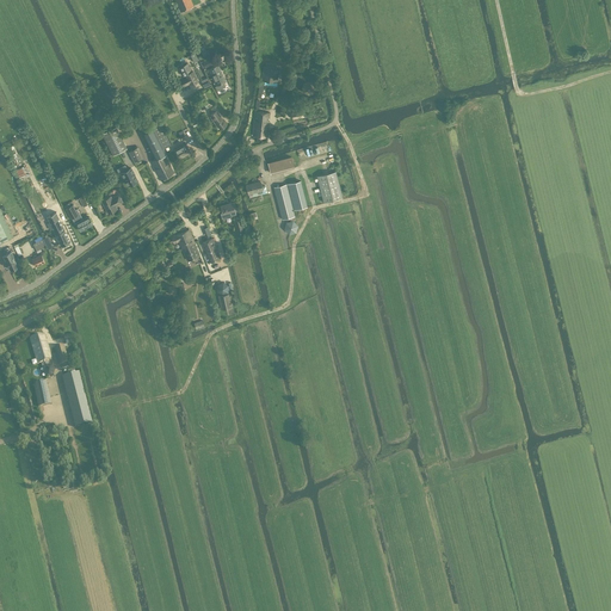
[(195,6),(191,0),(174,0),(180,13),(195,6)]
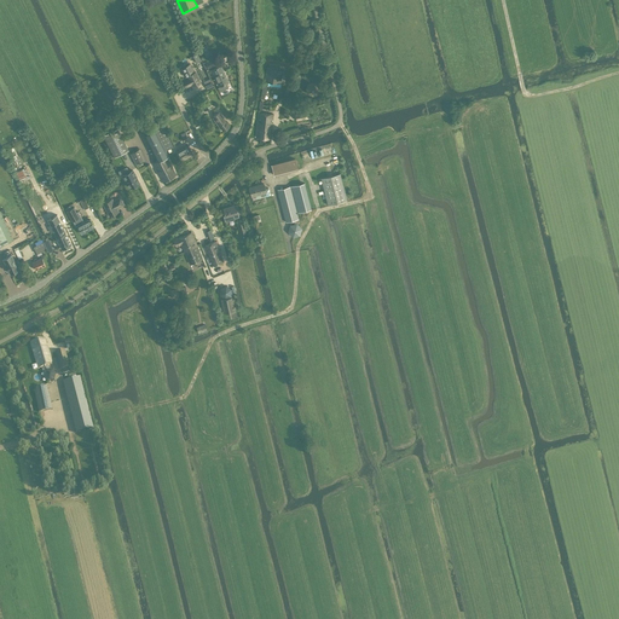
[(184,81),(186,87),(192,84),(194,86),(201,82),(196,73),(194,73),(190,64),(183,68),(187,76),(189,76),(190,79),(184,81)]
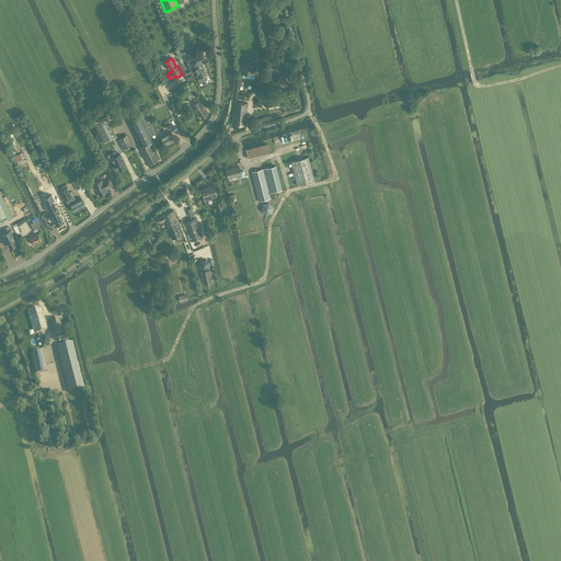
[(192,64),(199,78),(207,75),(201,59),(192,64)]
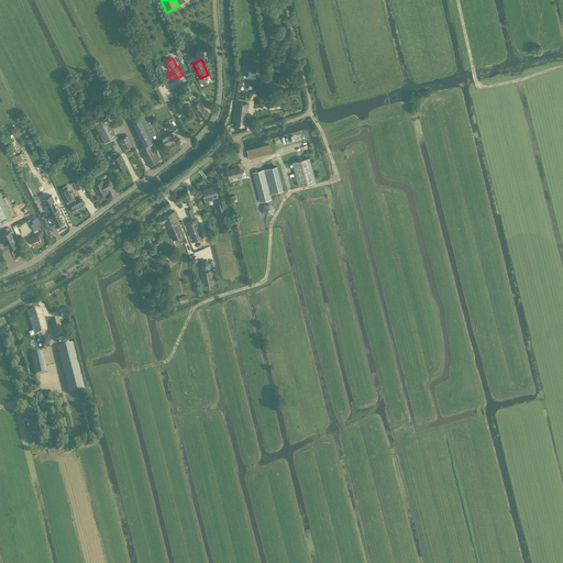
[(254,76),(256,63),(243,61),(241,74),(254,76)]
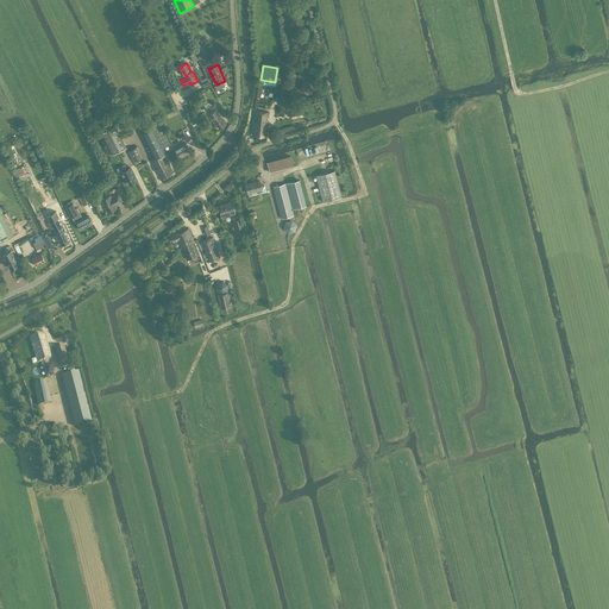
[(308,80),(302,81),(300,86),(302,92),(307,94),(313,92),(314,87),(313,81),(308,80)]
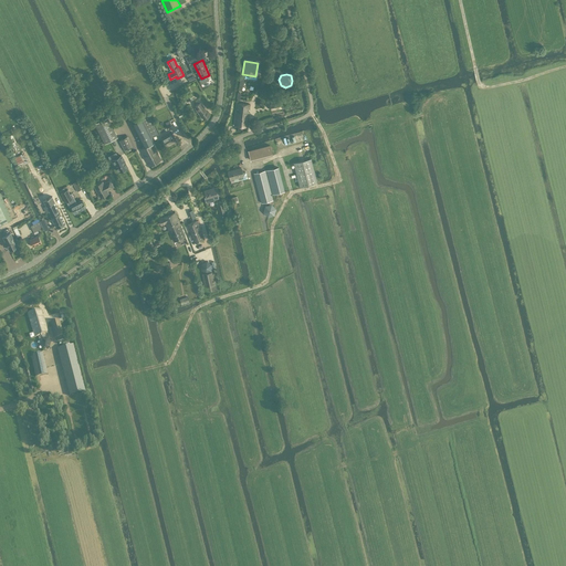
[(203,118),(205,119),(210,116),(200,103),(195,106),(196,107),(195,108),(197,112),(198,111),(201,114),(199,115),(202,118),(203,118)]
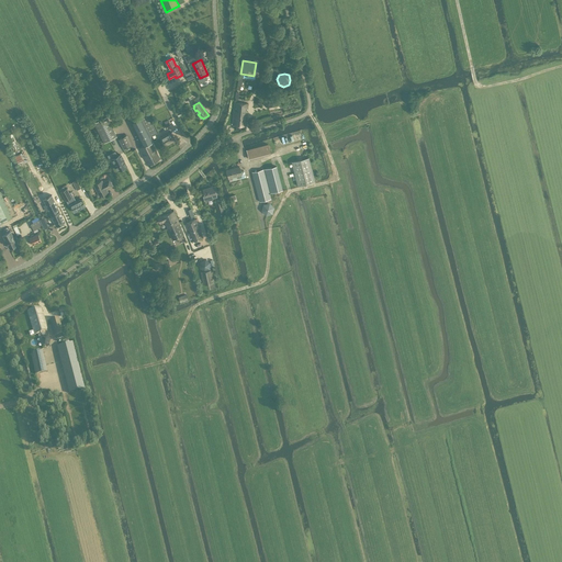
[(246,126),(248,104),(235,102),(233,124),(246,126)]
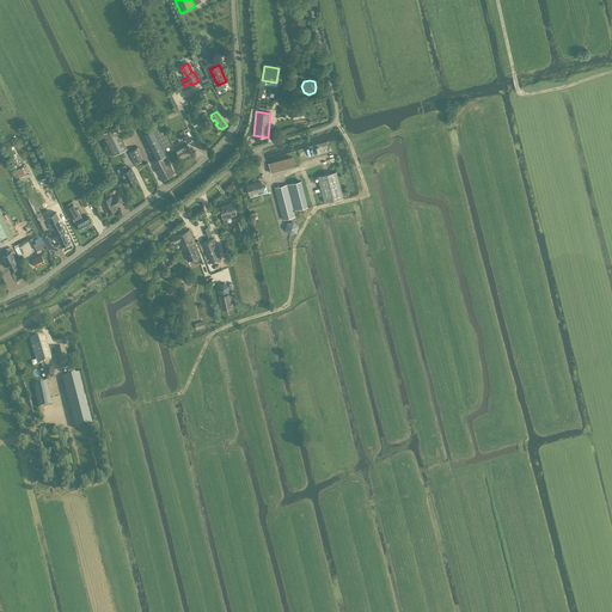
[(161,124),(144,133),(155,159),(152,161),(161,179),(175,173),(171,166),(165,154),(166,153),(165,151),(166,151),(165,148),(171,145),(161,124)]
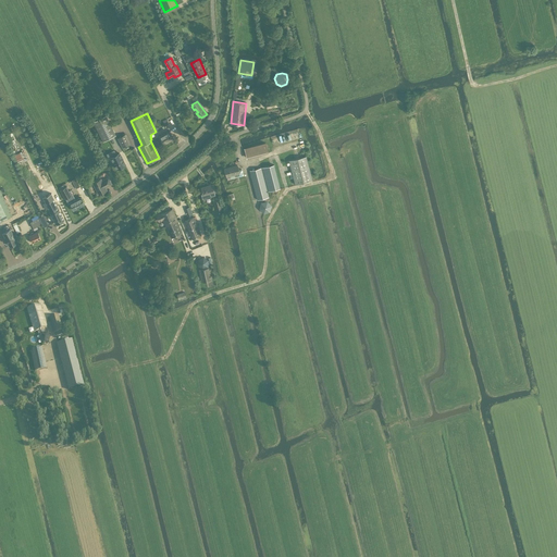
[(106,115),(94,122),(102,140),(115,134),(106,115)]
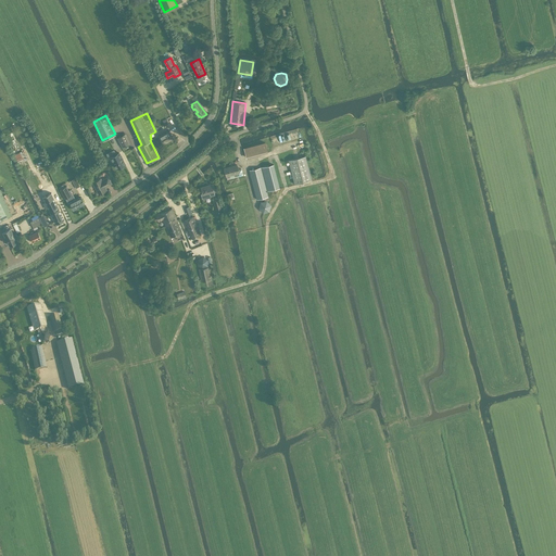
[(159,137),(163,143),(174,138),(169,130),(159,137)]
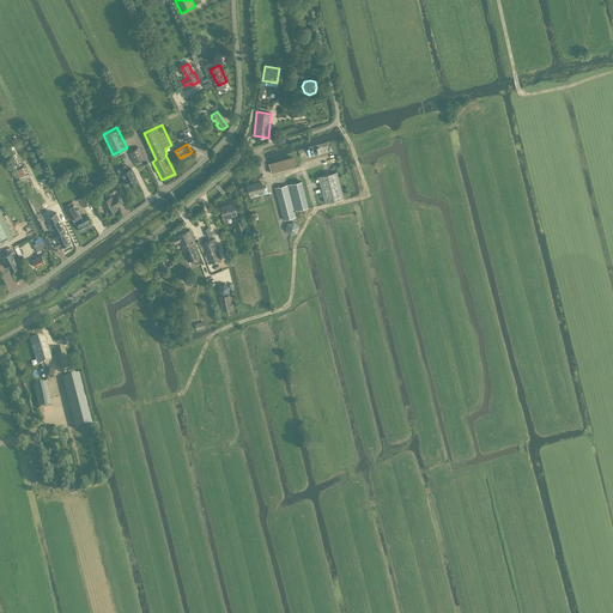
[(134,162),(143,158),(138,147),(129,152),(134,162)]
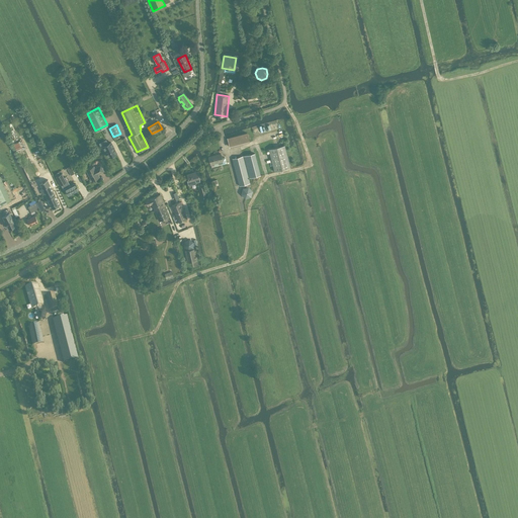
[(249,141),(247,133),(227,138),(229,146),(249,141)]
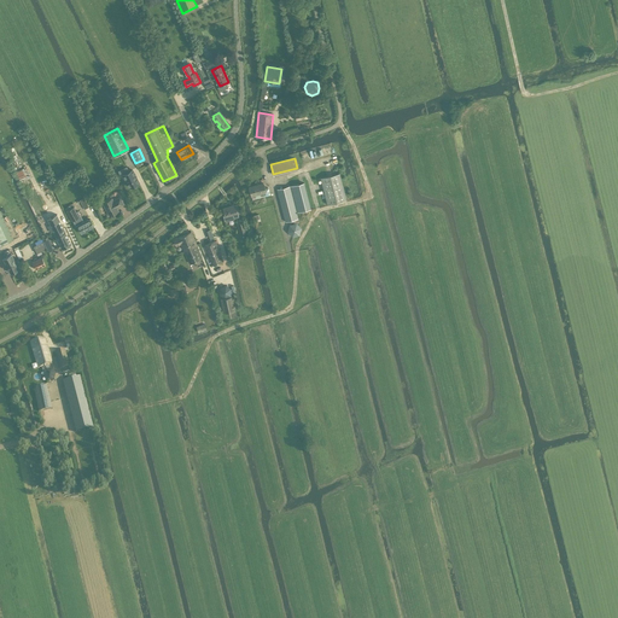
[(133,169),(123,174),(129,187),(139,182),(133,169)]
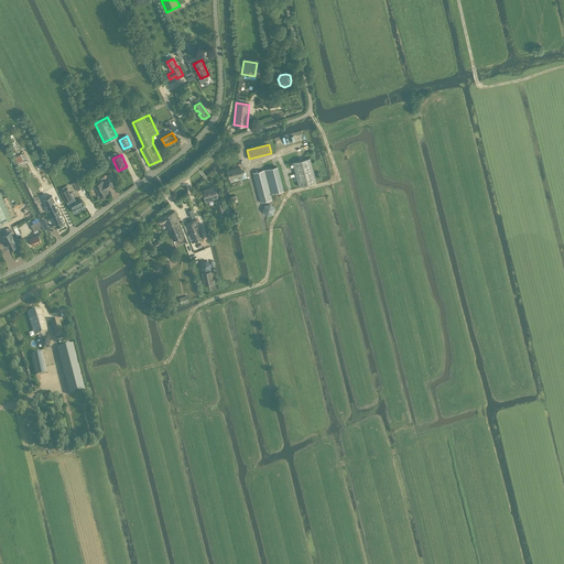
[(292,162),(296,181),(299,186),(316,182),(310,158),(292,162)]
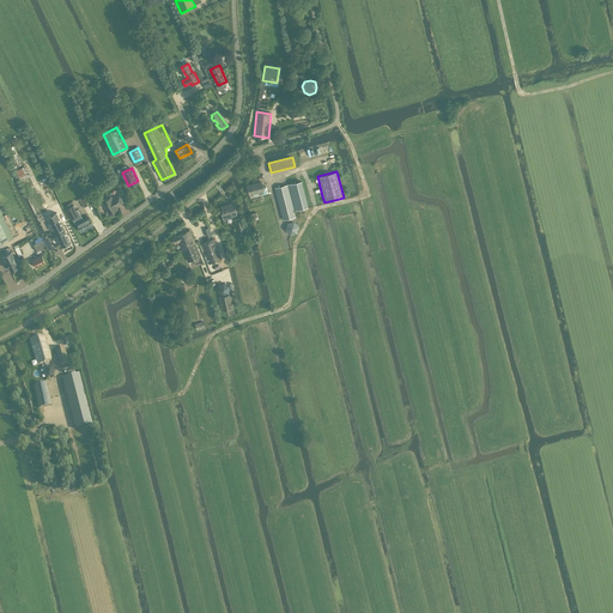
[(295,210),(308,207),(301,181),(289,184),(295,210)]
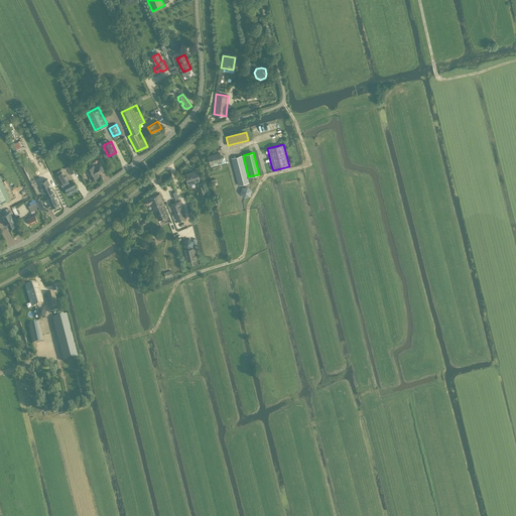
[(210,163),(219,161),(220,163),(226,162),(224,156),(221,157),(220,153),(208,156),(210,163)]
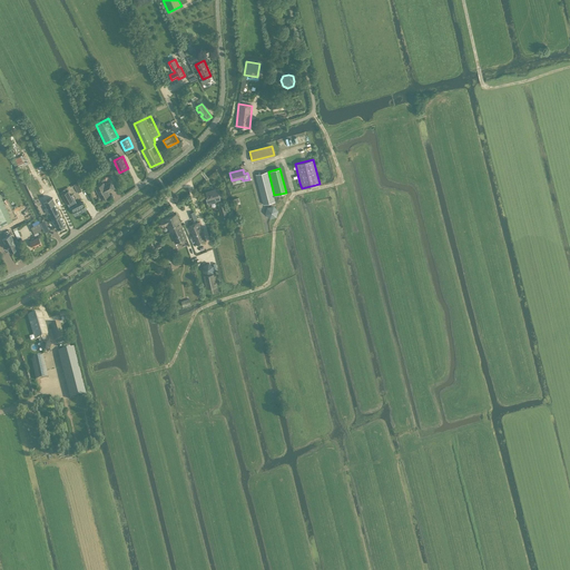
[(263,204),(275,202),(267,172),(255,175),(263,204)]
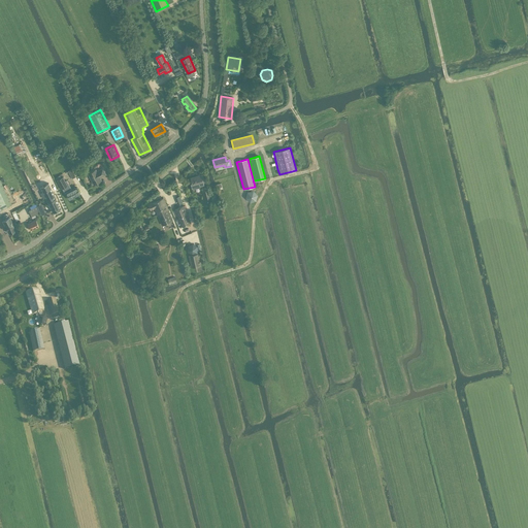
[(100,177),(105,174),(102,168),(97,171),(96,169),(88,173),(94,184),(101,180),(100,177)]
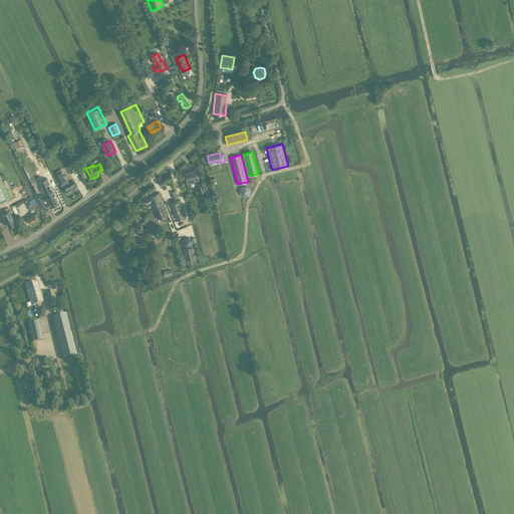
[(188,184),(193,183),(195,182),(195,181),(199,180),(198,177),(199,177),(197,170),(186,173),(187,179),(186,179),(187,184),(188,183),(188,184)]
